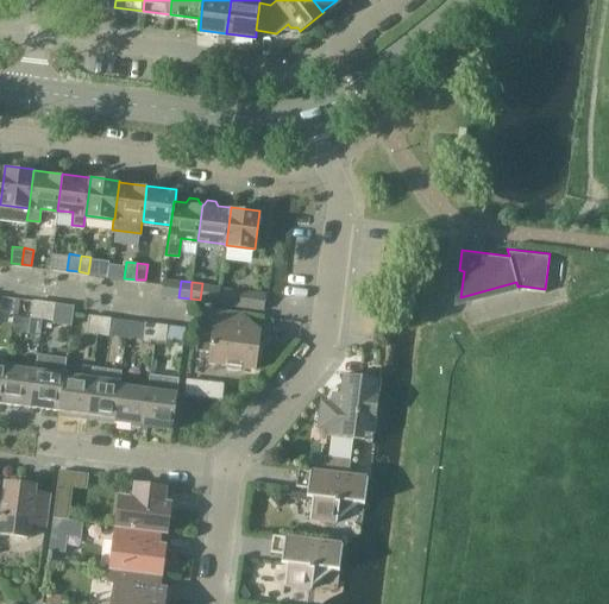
[(218,301),(248,304),(263,307),(265,291),(220,285),(218,301)]
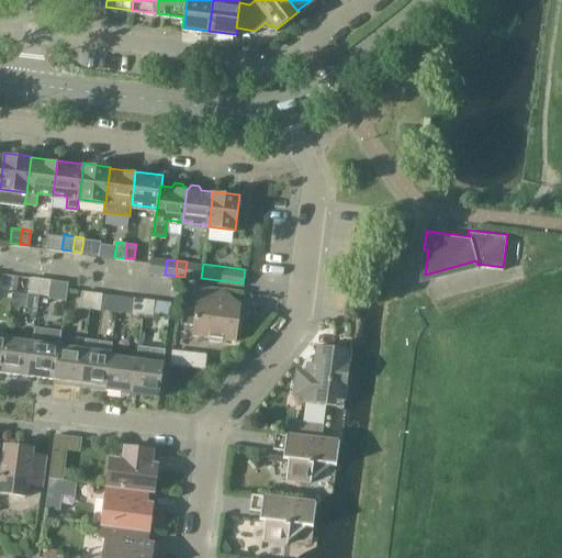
[(27,291),(38,292),(41,277),(30,275),(27,291)]
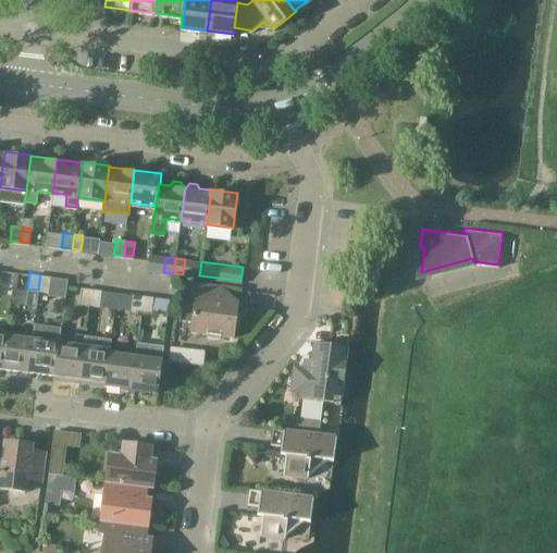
[(48,291),(50,275),(40,274),(38,290),(48,291)]
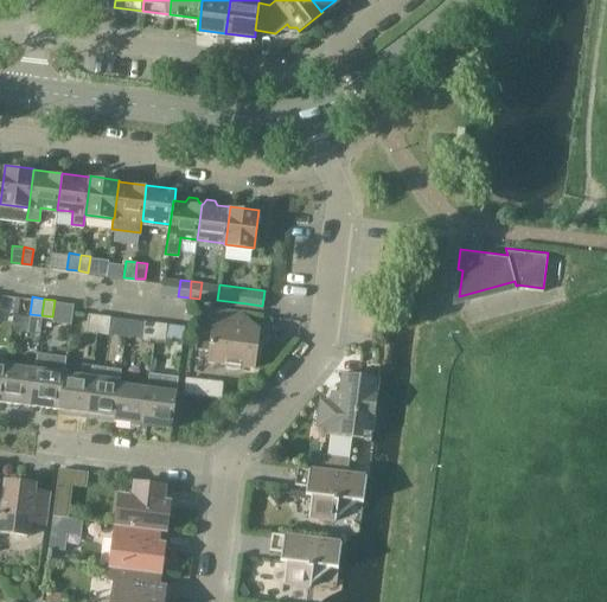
[(241,365),(241,363),(255,365),(260,327),(241,325),(242,311),(200,305),(196,347),(209,348),(208,359),(225,362),(225,363),(241,365)]
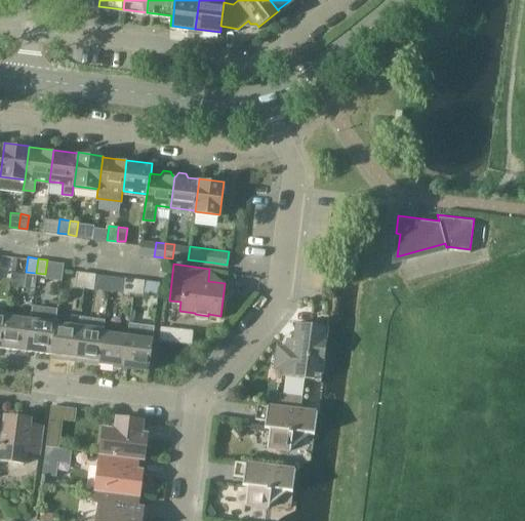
[(75,284),(84,285),(86,271),(77,270),(75,284)]
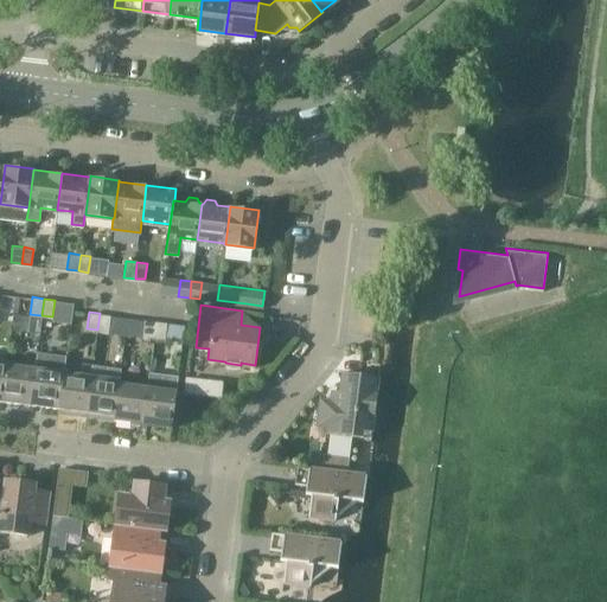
[(110,314),(100,313),(97,330),(108,331),(110,314)]
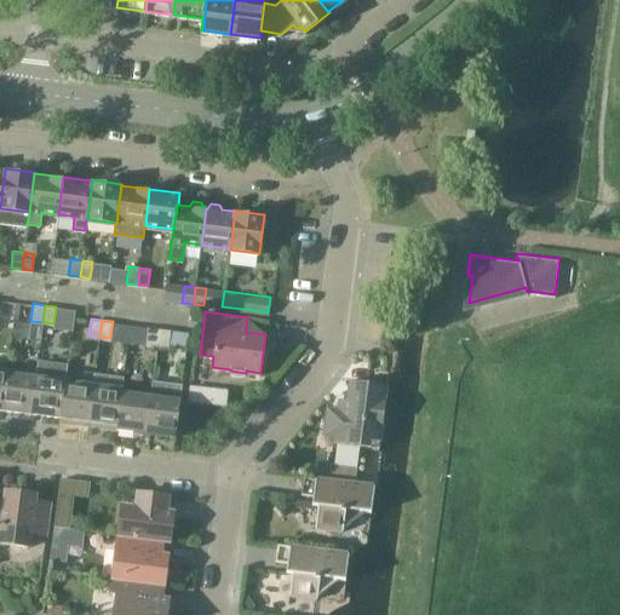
[(147,343),(158,344),(160,327),(148,326),(147,343)]
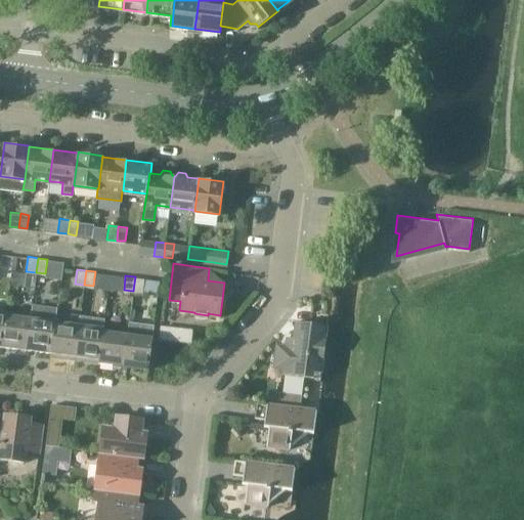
[(144,277),(135,276),(133,291),(142,292),(144,277)]
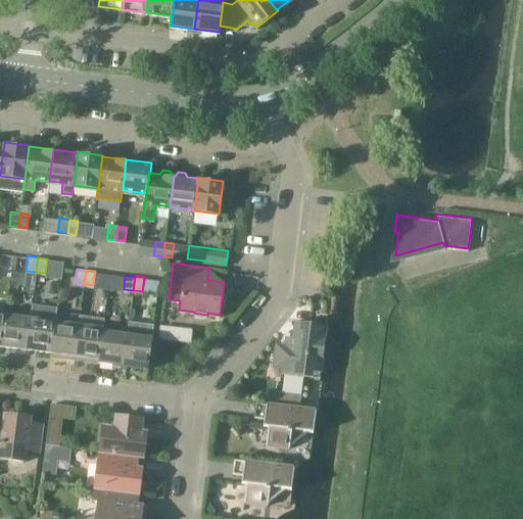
[(31,314),(6,311),(2,344),(27,347),(31,314)]
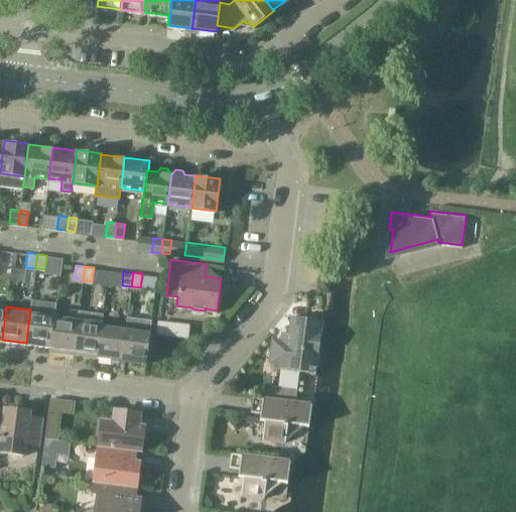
[(54,312),(30,309),(26,343),(49,346),(53,315),(54,312)]
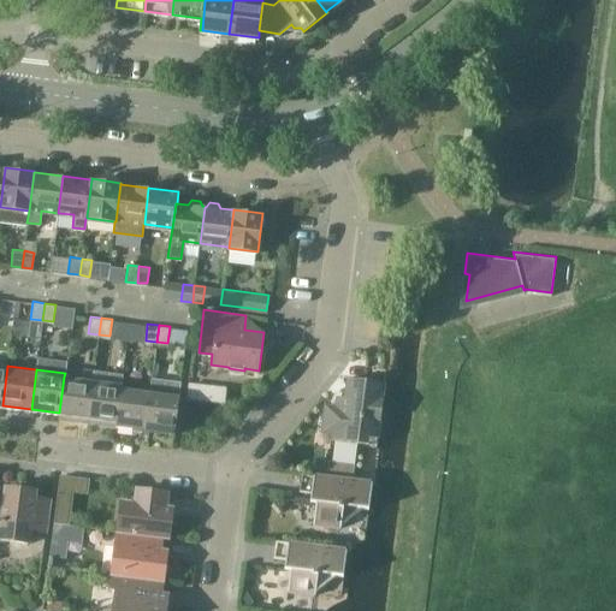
[(58,416),(88,421),(94,371),(83,369),(82,379),(64,377),(59,413),(58,416)]
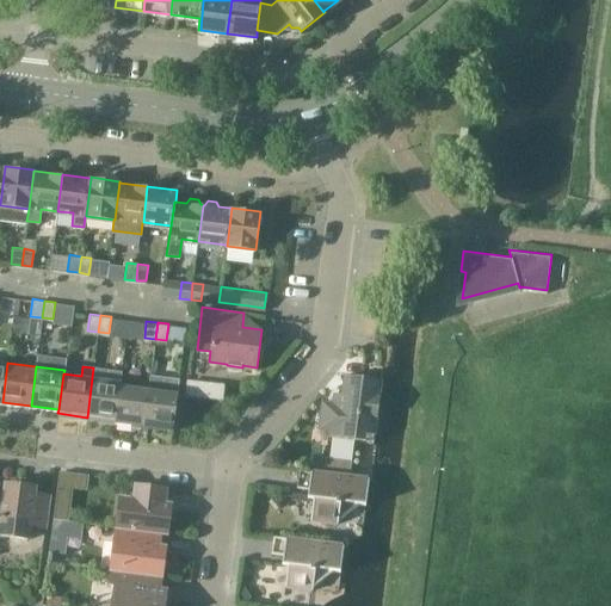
[(116,421),(121,381),(122,371),(93,368),(87,418),(116,421)]
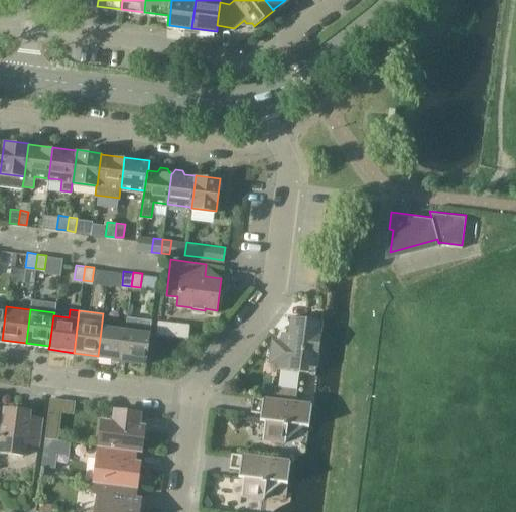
[(127,314),(126,325),(122,359),(146,362),(152,318),(127,314)]
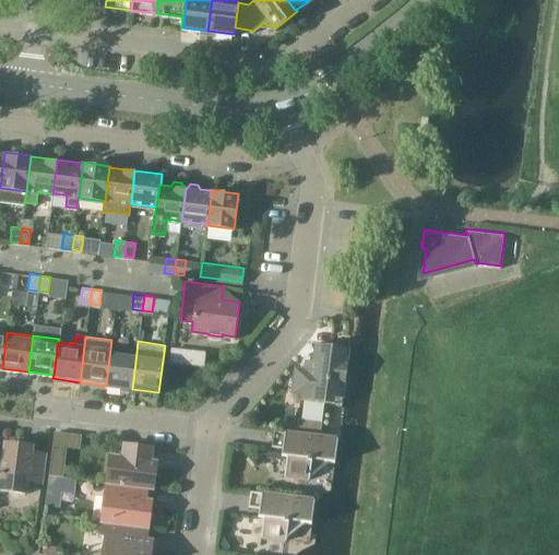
[(305,367),(295,366),(292,391),(301,392),(301,398),(325,401),(326,393),(343,396),(349,346),(316,342),(313,358),(306,357),(305,367)]
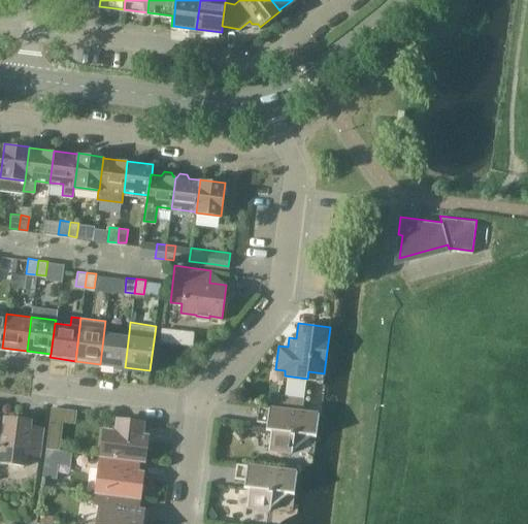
[(129,332),(104,329),(100,364),(125,367),(129,332)]
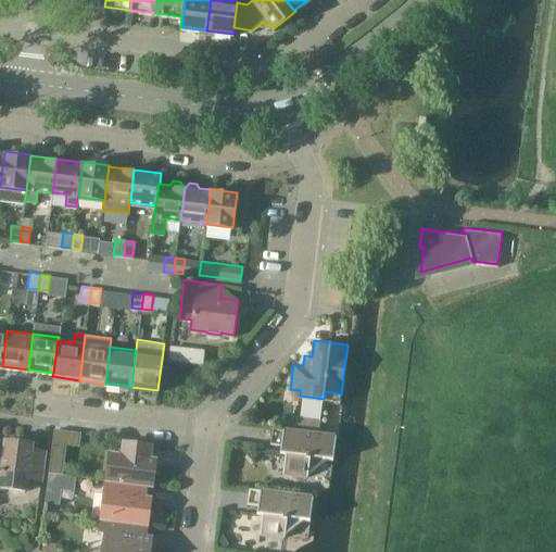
[(282,419),(281,426),(294,428),(295,421),(282,419)]
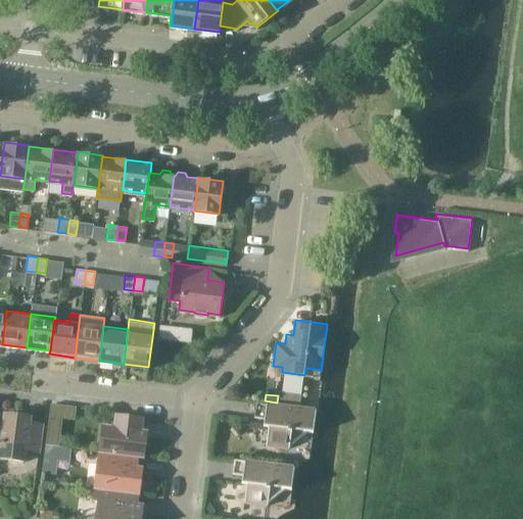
[(256,400),(254,415),(270,417),(266,442),(289,445),(290,443),(307,430),(314,430),(316,409),(256,400)]
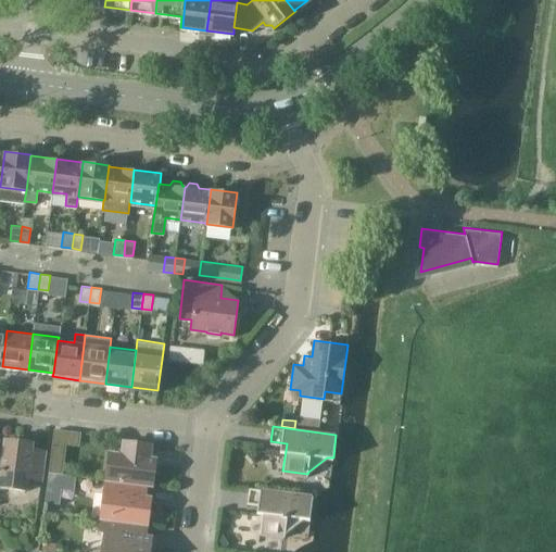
[(26,441),(5,438),(0,480),(0,485),(26,488),(27,476),(41,478),(45,449),(25,447),(26,441)]
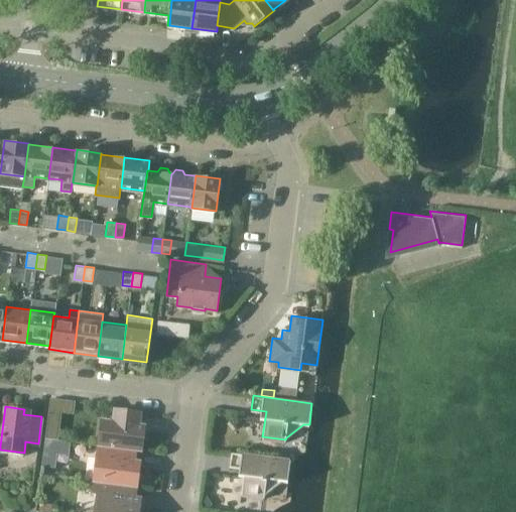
[(98,443),(110,444),(136,449),(141,449),(144,430),(138,429),(141,411),(114,407),(113,420),(102,418),(98,443)]
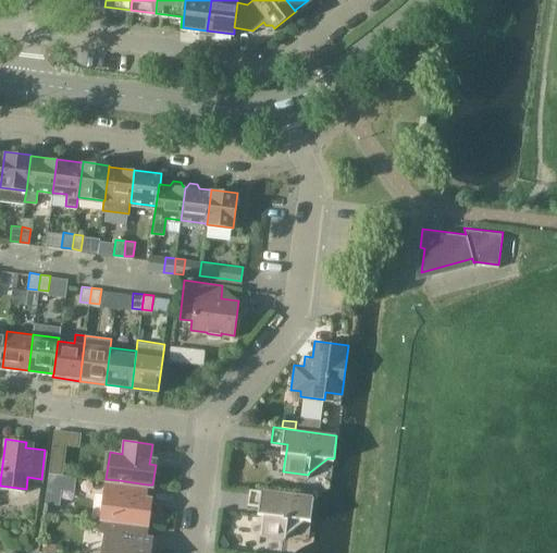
[(48,471),(45,502),(58,503),(61,480),(74,482),(75,476),(48,471)]
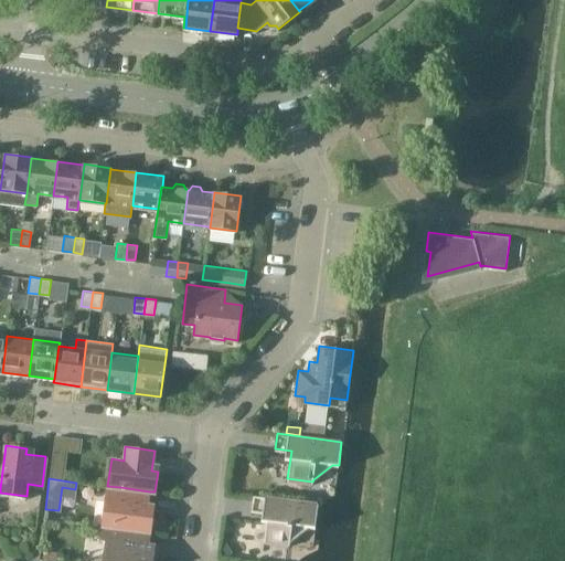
[(147,510),(149,491),(107,486),(103,526),(150,530),(152,510),(147,510)]
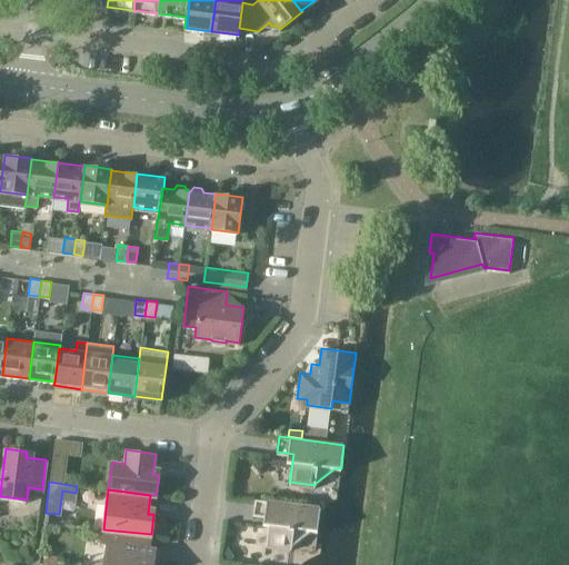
[(320,507),(255,498),(253,514),(269,516),(266,544),(291,547),(291,544),(310,529),(317,531),(320,507)]
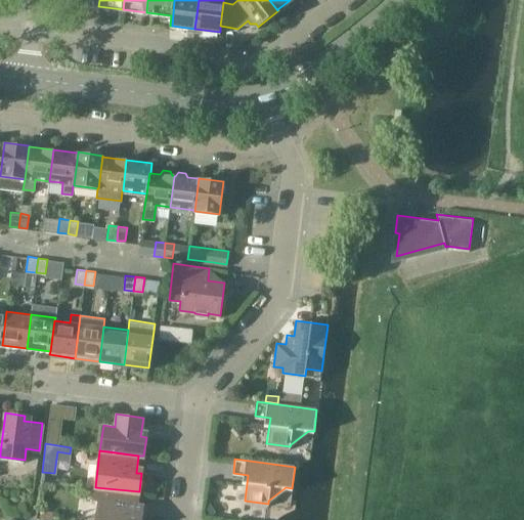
[(139,493),(95,488),(94,500),(99,501),(96,519),(140,519),(142,511),(137,511),(139,493)]
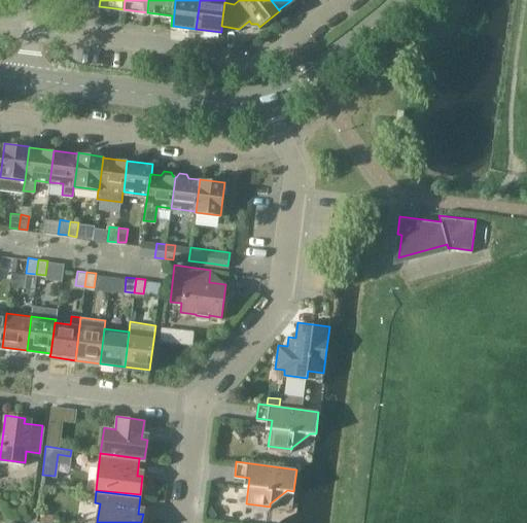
[(41,512),(40,520),(51,522),(53,513),(41,512)]
